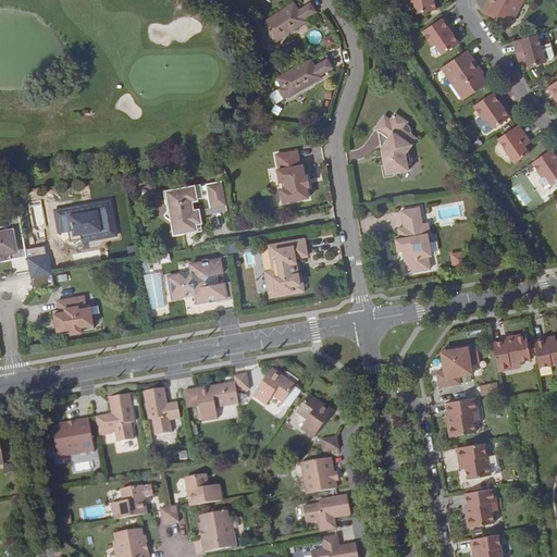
[(410,0),(411,3),(415,2),(417,13),(425,12),(436,10),(433,0),(410,0)]
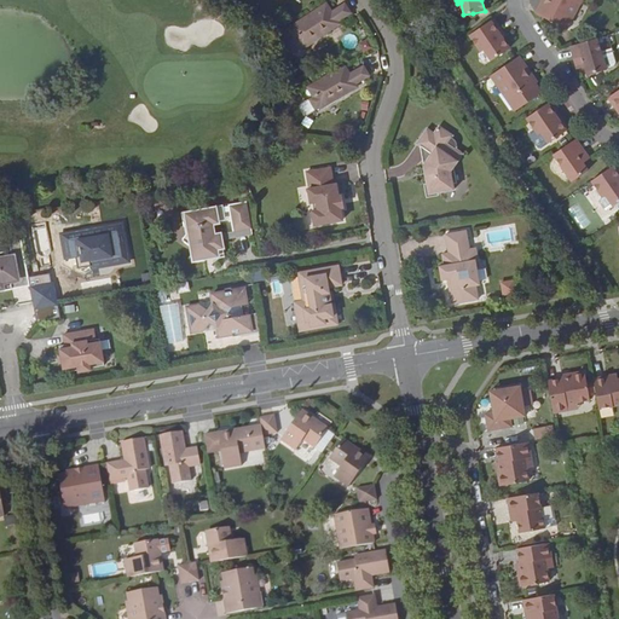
[(544,0),(541,0),(533,11),(561,32),(584,0),(544,0),(545,0),(544,0)]
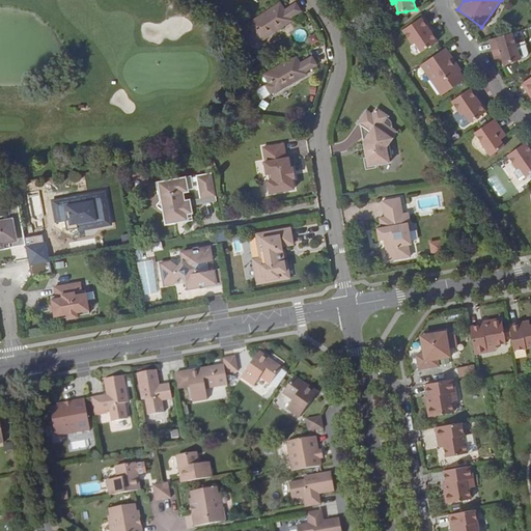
[(284,10),(280,3),(246,25),(251,33),(246,37),(251,46),(259,40),(260,42),(277,31),(273,26),(277,23),(279,26),(290,20),(289,19),(301,11),(295,3),(284,10)]
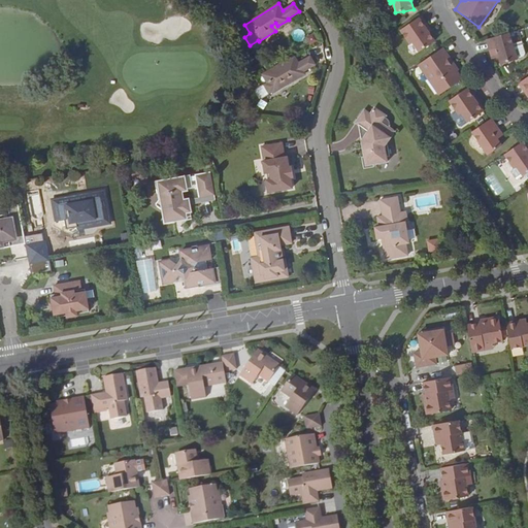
[(421,17),(400,30),(410,45),(413,43),(419,52),(434,41),(429,32),(426,29),(429,27),(421,17)]
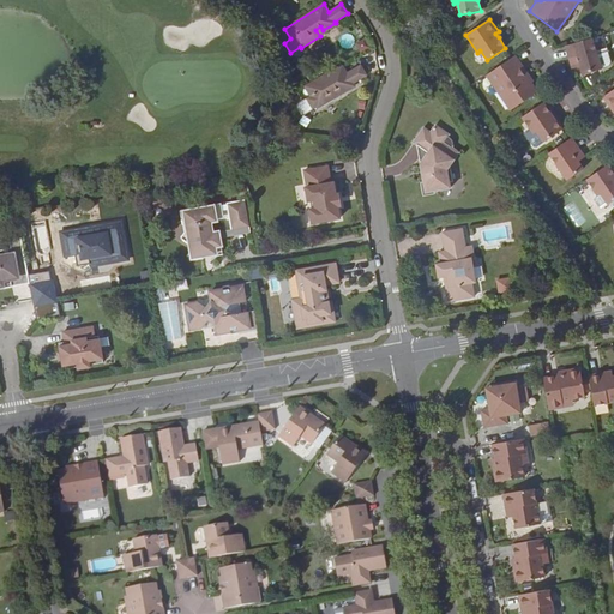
[(337,25),(336,23),(323,30),(320,26),(315,30),(320,36),(337,25)]
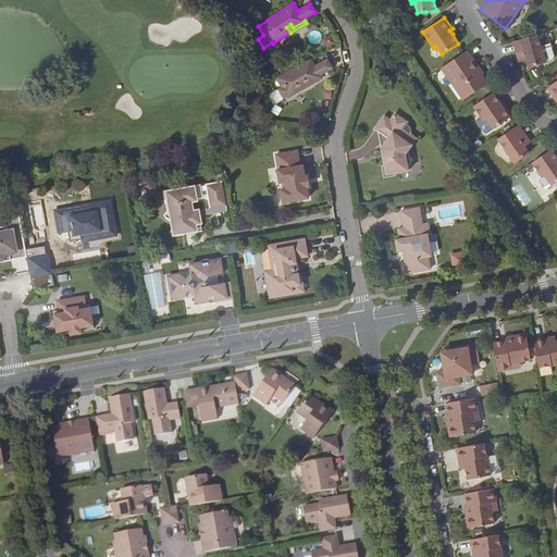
[(537,35),(512,41),(518,58),(522,58),(523,61),(527,61),(529,69),(546,62),(537,35)]
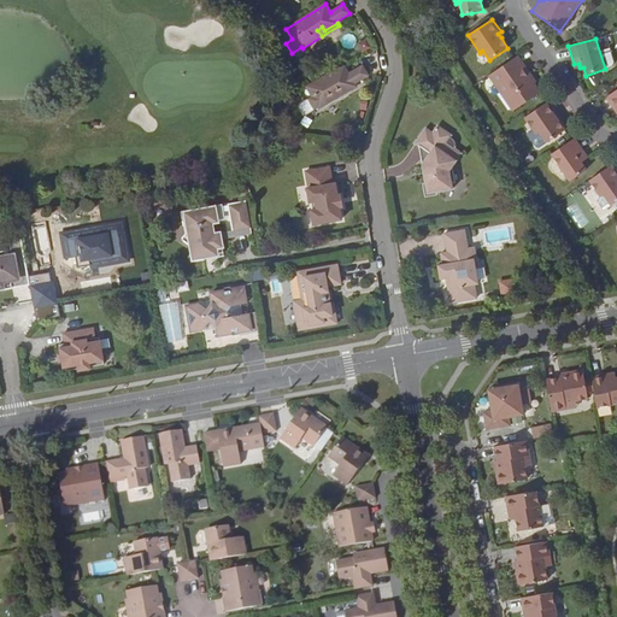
[(610,48),(601,51),(606,68),(615,65),(610,48)]
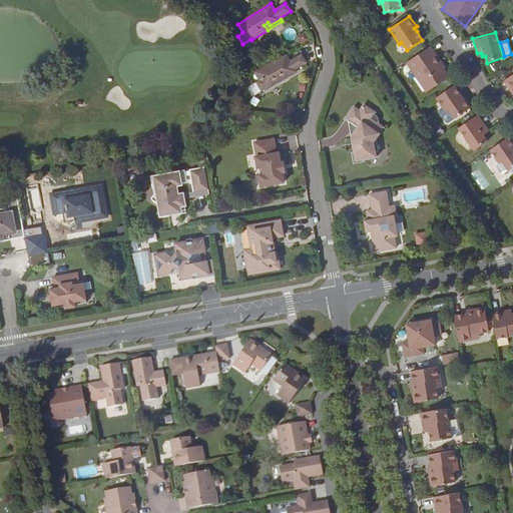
[(430,47),(406,63),(427,92),(449,77),(444,69),(445,68),(440,60),(438,62),(435,58),(437,57),(430,47)]
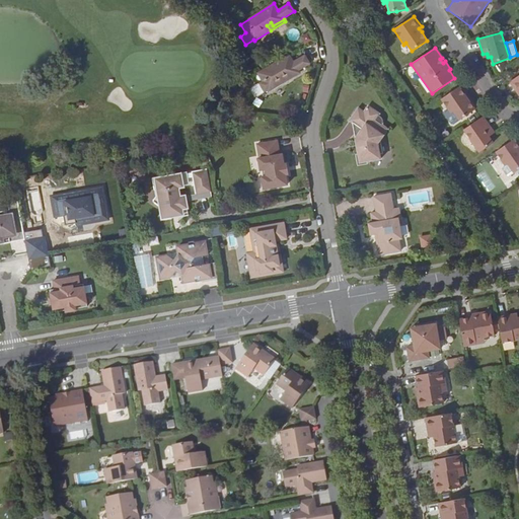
[(293,63),(289,56),(256,74),(262,82),(258,84),(265,92),(268,91),(268,92),(285,82),(282,77),(286,75),(288,78),(299,72),(298,71),(309,64),(305,56),(293,63)]
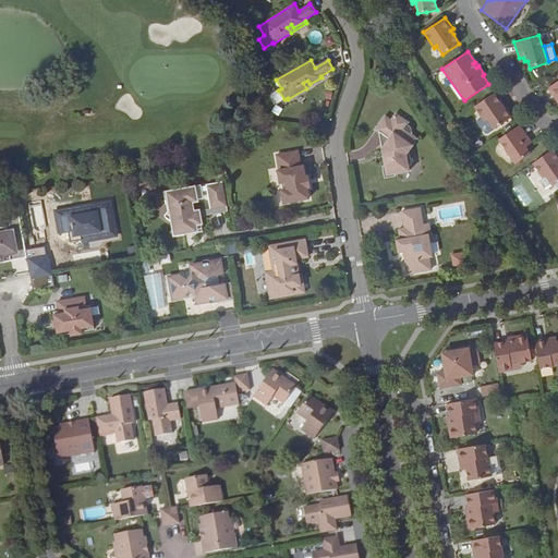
[(323,80),(322,77),(310,84),(307,81),(303,83),(306,88),(323,80)]
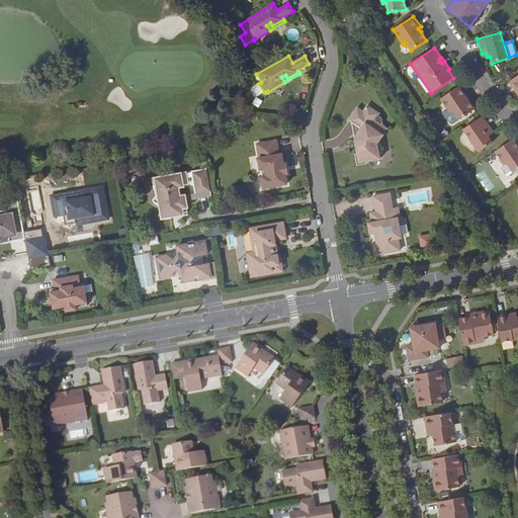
[(517,91),(517,75),(509,82),(516,93),(517,91)]
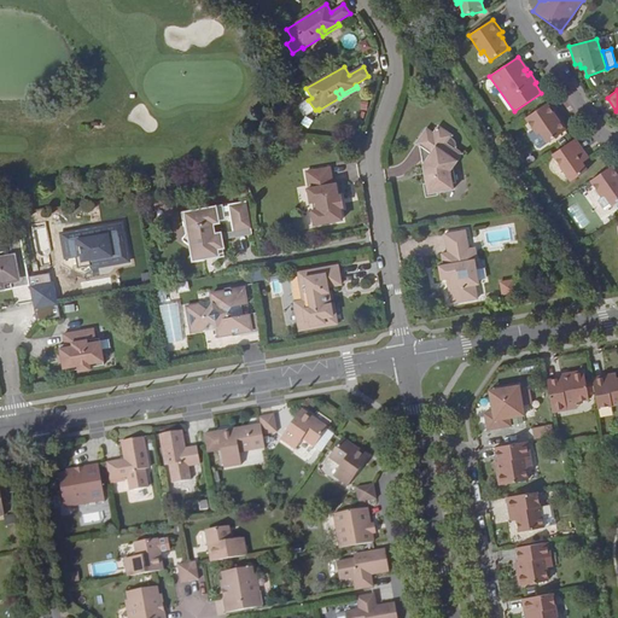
[(558,115),(549,101),(525,118),(537,135),(540,134),(547,144),(565,130),(559,121),(555,116),(558,115)]
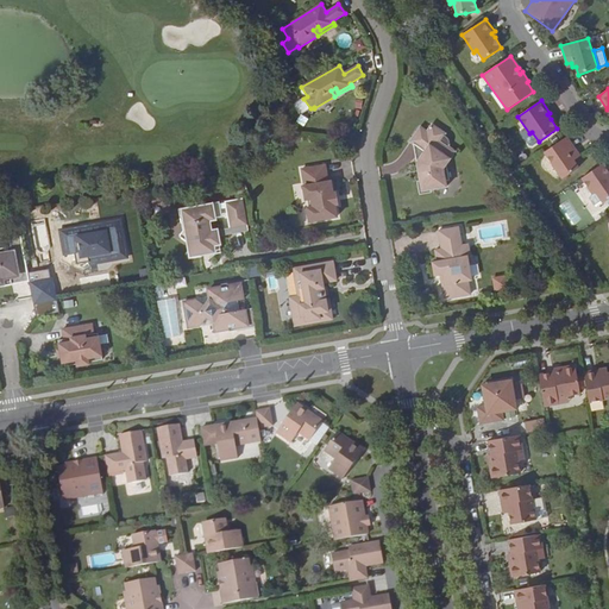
[(446,154),(451,148),(447,144),(449,143),(449,142),(449,140),(447,139),(446,138),(445,137),(443,135),(444,133),(429,124),(425,131),(418,126),(408,140),(412,144),(424,152),(419,158),(421,174),(416,175),(419,190),(445,186),(444,180),(447,180),(446,169),(443,168),(450,157),(446,154)]
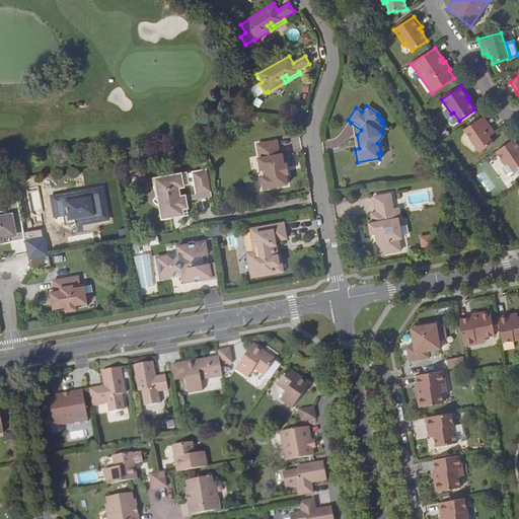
[(492,130),(483,117),(463,130),(478,152),(493,143),(489,137),(491,136),(488,132),(492,130)]
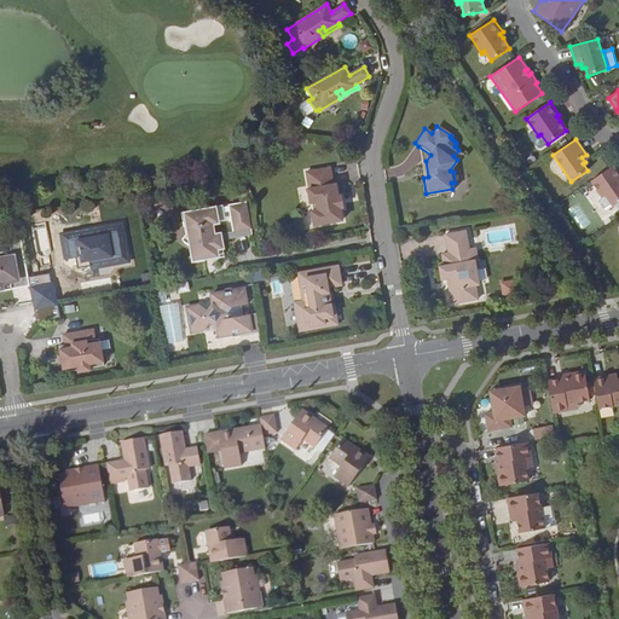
[(431,155),(418,146),(423,178),(428,177),(426,161),(431,155)]
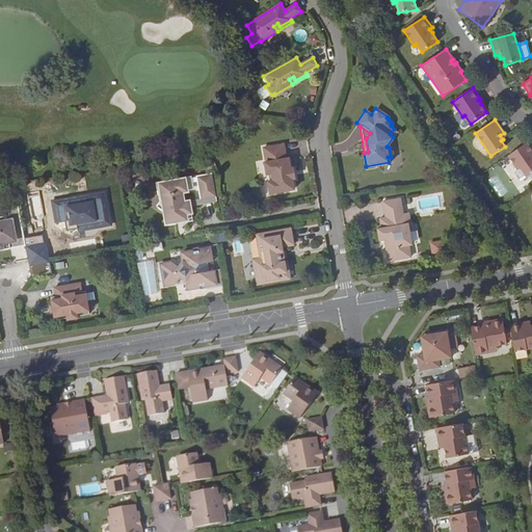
[(285,144),(264,149),(266,163),(264,163),(266,175),(270,175),(271,181),(268,182),(270,193),(294,189),(292,181),(295,181),(293,168),(290,168),(289,160),(288,160),(285,144)]
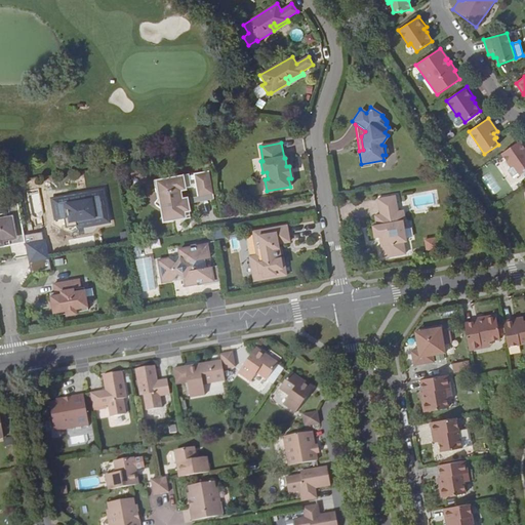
[(524,154),(517,143),(496,157),(507,171),(509,170),(515,178),(524,171),(524,160),(522,156),(524,154)]
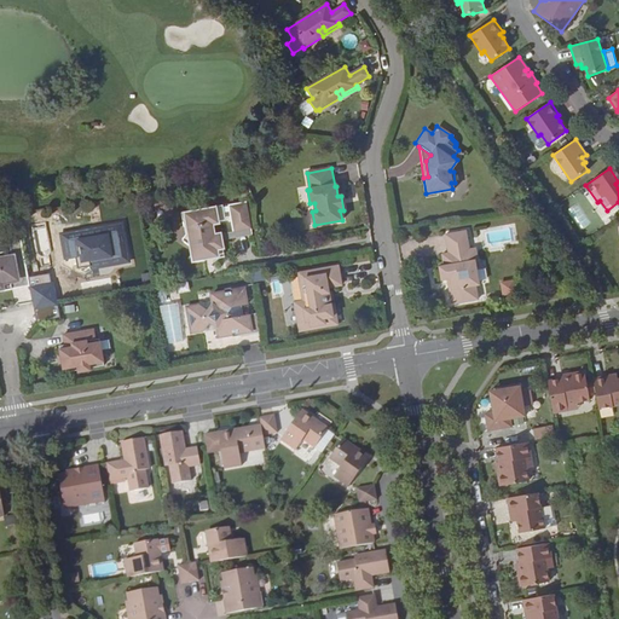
[(233,232),(250,229),(246,201),(229,203),(230,210),(233,232)]
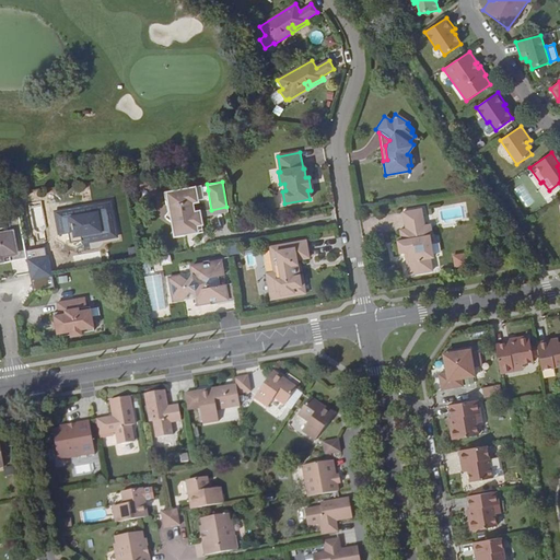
[(181,232),(194,230),(191,219),(187,216),(190,211),(188,202),(194,201),(202,199),(201,191),(200,185),(181,189),(182,193),(171,194),(165,203),(170,207),(166,211),(163,216),(168,220),(174,223),(174,229),(181,228),(181,232)]
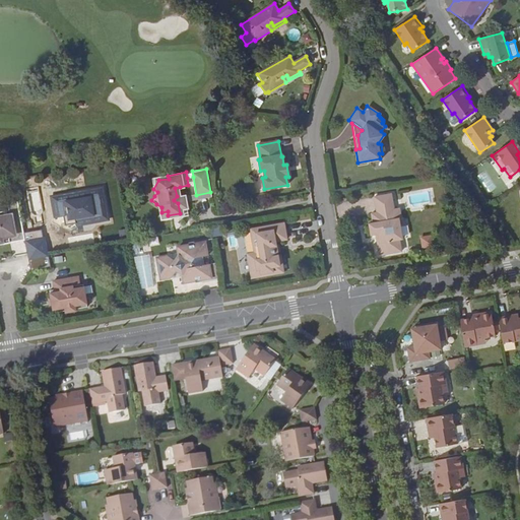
[(475,178),(484,189),(493,183),(484,172),(475,178)]
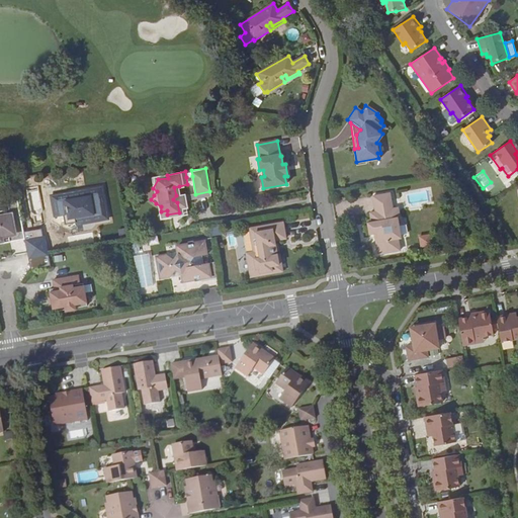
[(168,178),(167,175),(162,176),(162,173),(151,175),(154,195),(157,191),(153,188),(158,179),(168,178)]
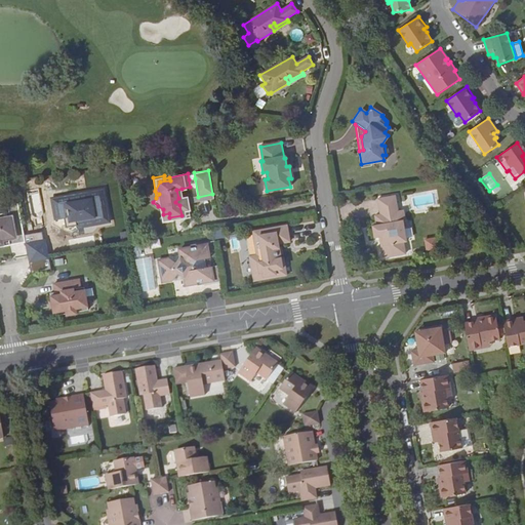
[(185,205),(213,199),(212,194),(198,197),(184,199),(182,189),(176,190),(178,198),(175,202),(179,205),(182,215),(187,214),(185,205)]
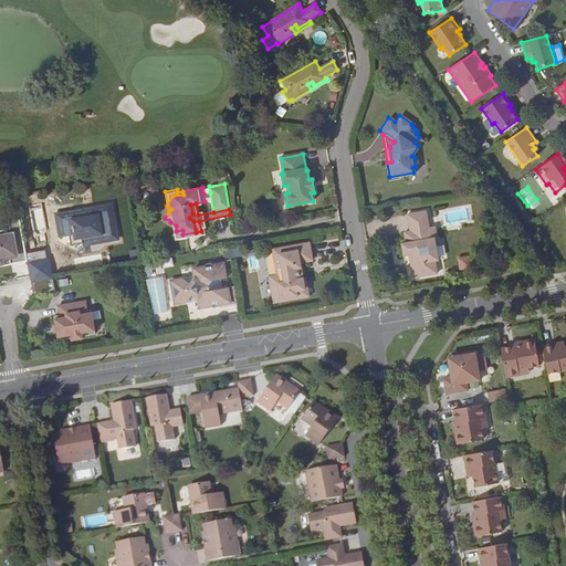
[(104,240),(104,243),(119,240),(112,205),(97,207),(98,209),(109,208),(115,238),(104,240)]
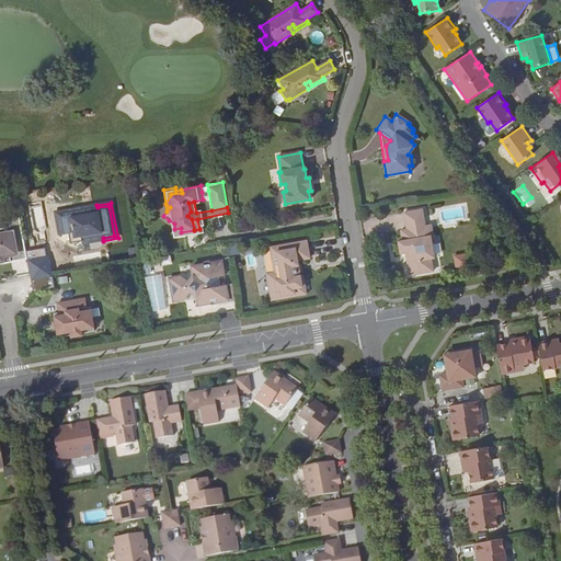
[(82,244),(103,241),(103,238),(114,236),(109,206),(98,207),(96,205),(72,209),(72,212),(57,215),(61,236),(68,235),(70,243),(81,241),(82,244)]
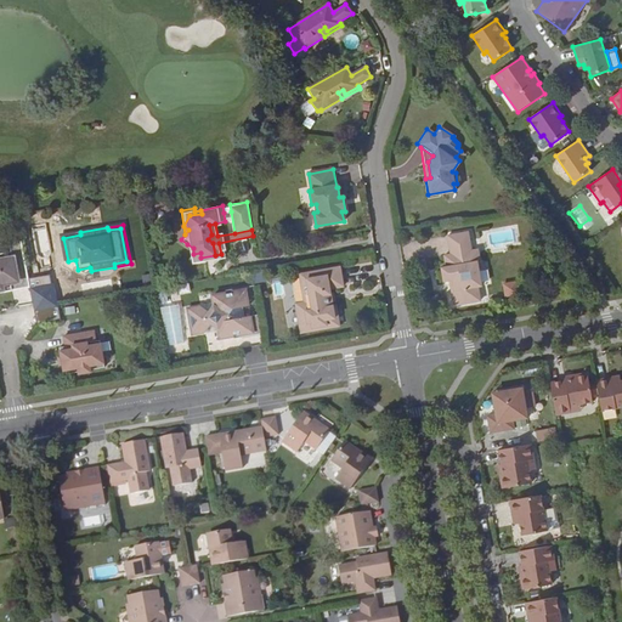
[(67,276),(91,271),(90,267),(78,270),(75,260),(68,261),(63,238),(80,235),(80,232),(60,236),(67,276)]
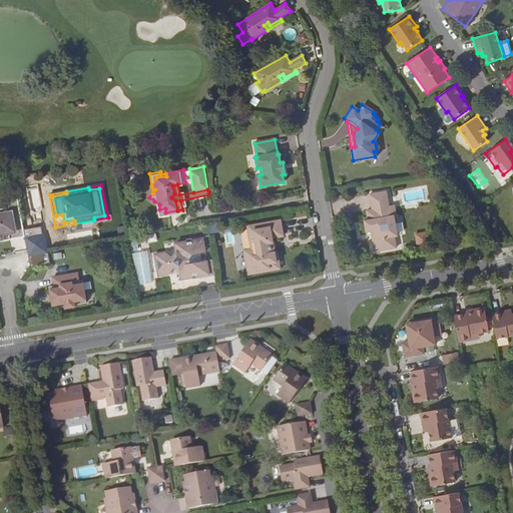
[(385,192),(368,195),(371,210),(365,211),(366,221),(363,222),(364,228),(367,227),(371,226),(373,240),(369,241),(371,253),(395,249),(393,237),(396,236),(392,216),(395,216),(393,206),(388,207),(385,192)]
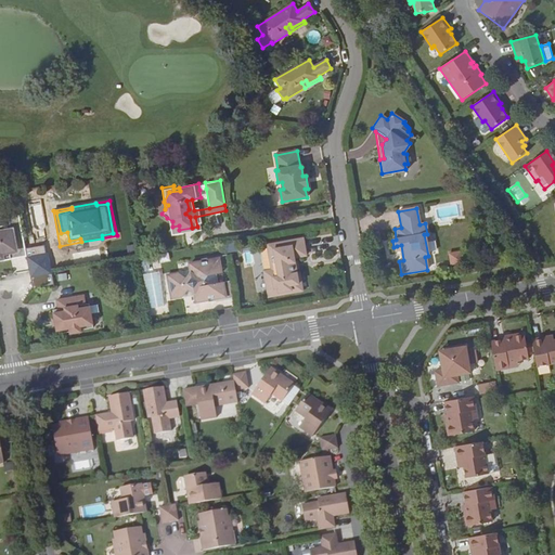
[(169,232),(179,230),(179,226),(172,227),(172,221),(167,218),(169,232)]
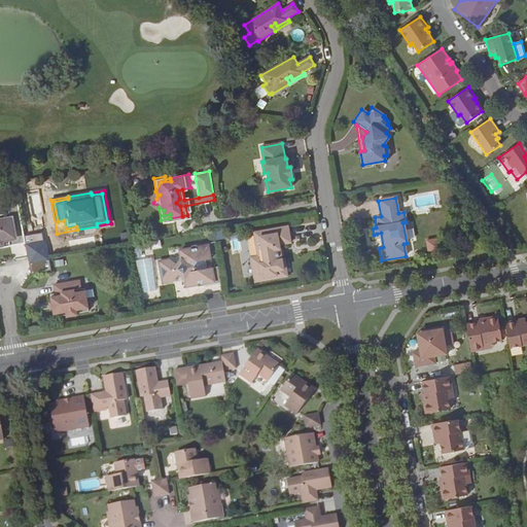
[(25,244),(19,211),(9,213),(10,221),(7,226),(6,231),(1,231),(0,229),(0,227),(0,252),(4,252),(5,255),(11,254),(10,247),(25,244)]
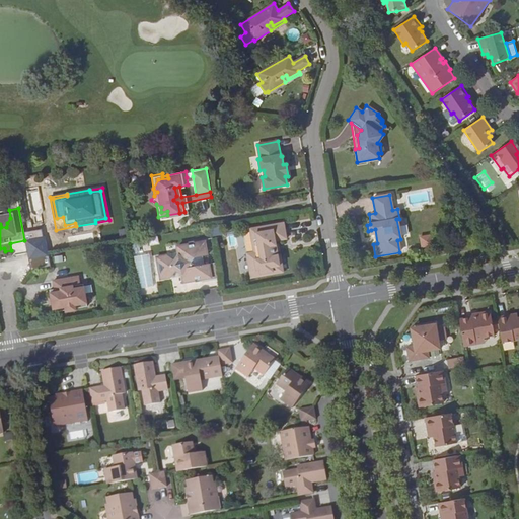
[(7,223),(10,218),(0,219),(0,223),(0,225),(1,227),(6,227),(7,223)]
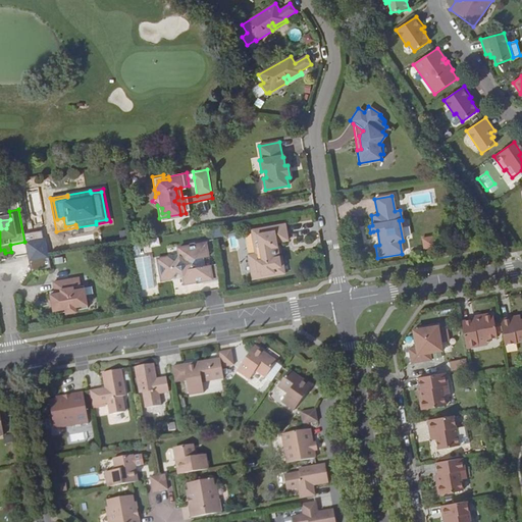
[(263,230),(263,228),(251,230),(255,254),(248,256),(252,279),(263,277),(263,275),(273,273),(273,276),(284,274),(281,256),(279,257),(278,253),(277,247),(276,242),(288,240),(285,224),(269,227),(270,229),(263,230)]
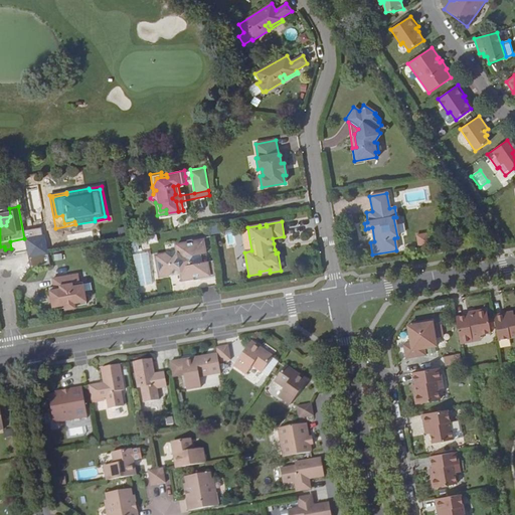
[(425,233),(416,234),(417,245),(427,243),(425,233)]
